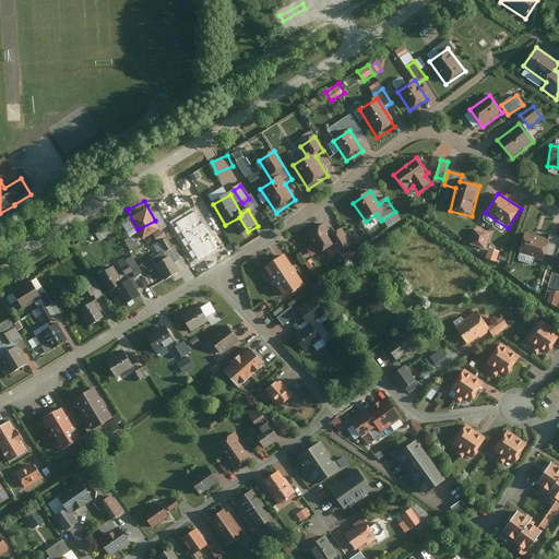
[(207,228),(213,237),(223,232),(217,222),(207,228)]
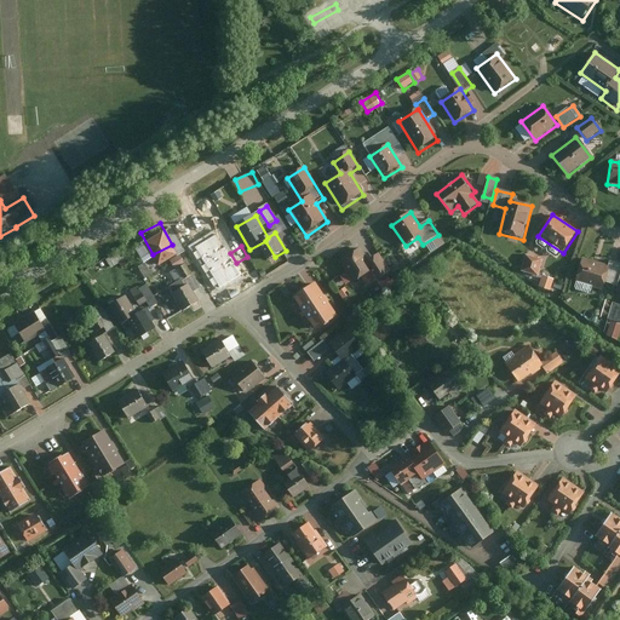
[(126,250),(108,257),(112,268),(130,260),(126,250)]
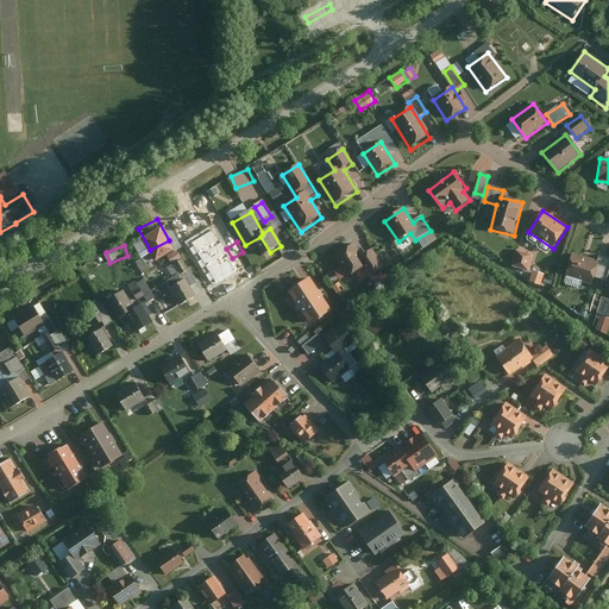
[(351,246),(333,258),(347,280),(365,268),(351,246)]
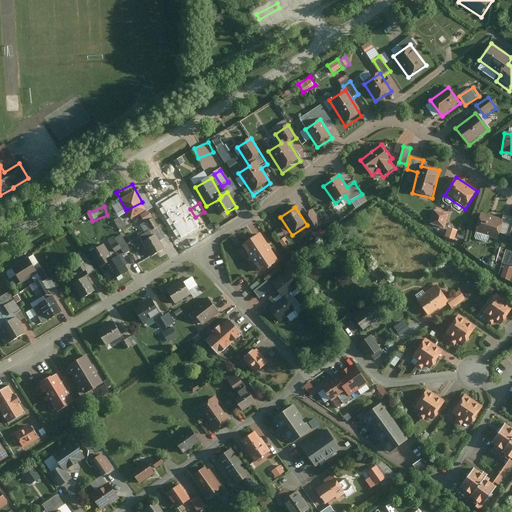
[(325,227),(313,210),(304,216),(315,233),(325,227)]
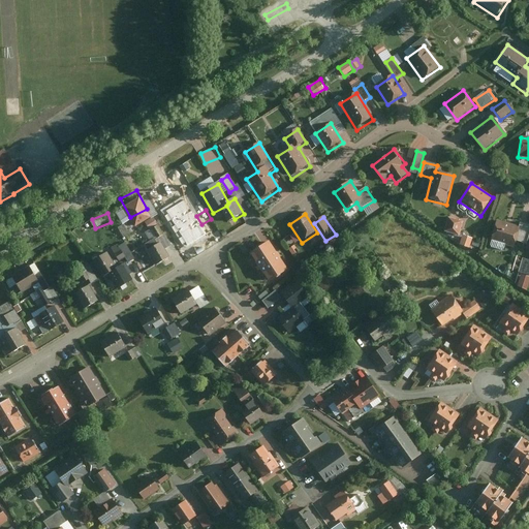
[(463,222),(447,219),(444,232),(460,237),(463,222)]
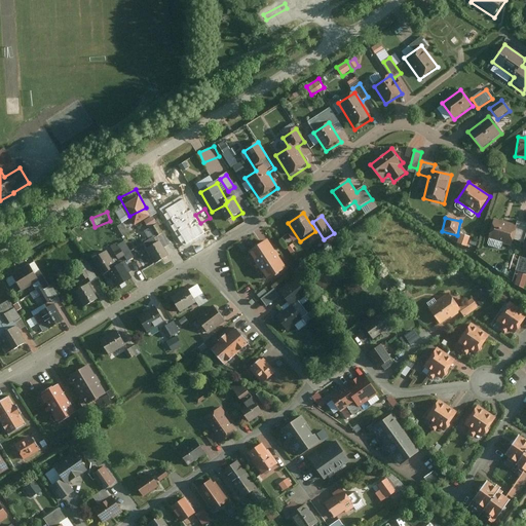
[(514,246),(516,241),(524,243),(525,236),(525,224),(518,222),(517,226),(494,220),(489,238),(514,246)]
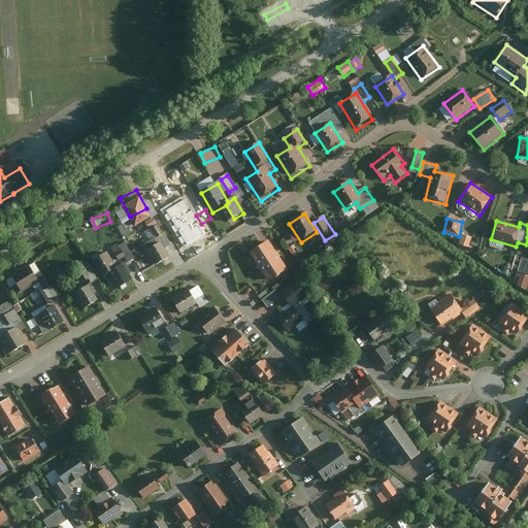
[(201,240),(191,223),(176,231),(186,249),(201,240)]
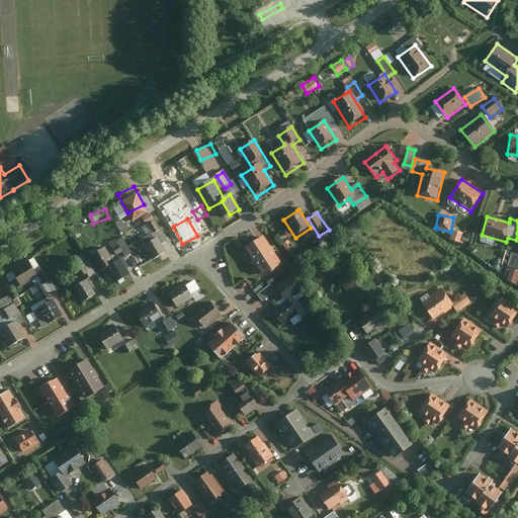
[(460,242),(464,232),(454,229),(451,239),(460,242)]
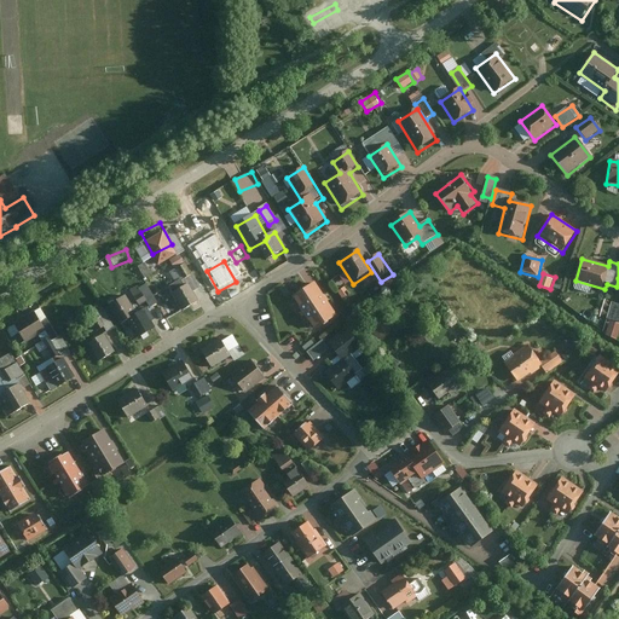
[(189,283),(175,290),(186,312),(201,305),(189,283)]
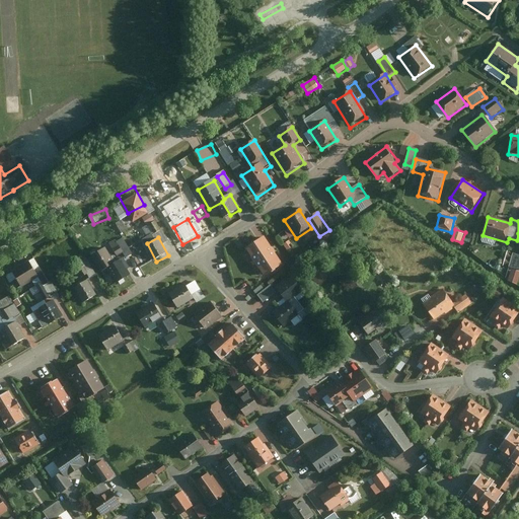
[(283,267),(264,237),(247,248),(266,278),(283,267)]
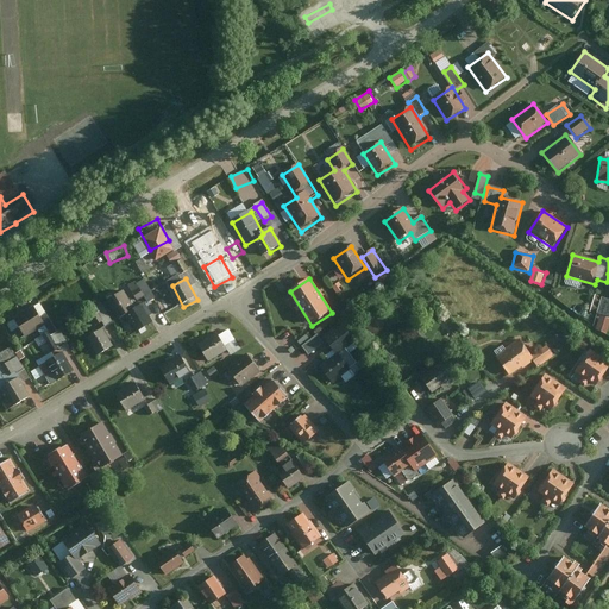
[(144,297),(136,282),(129,286),(137,302),(144,297)]
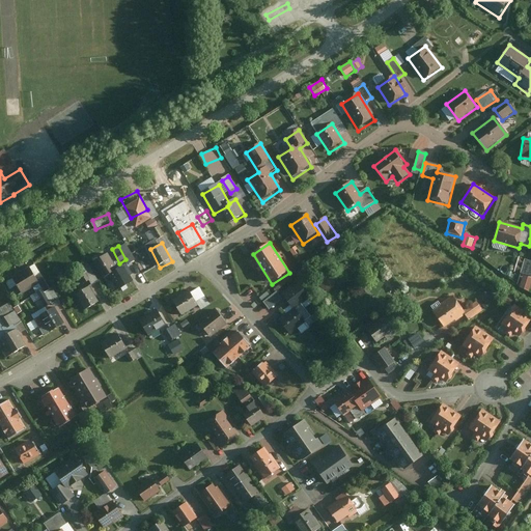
[(103,280),(110,277),(118,291),(134,283),(124,267),(115,272),(106,255),(93,262),(103,280)]
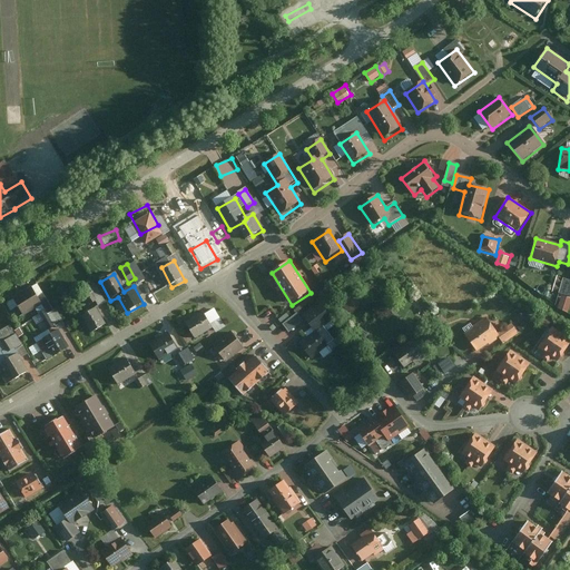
[(569,282),(562,281),(558,297),(569,300),(569,282)]
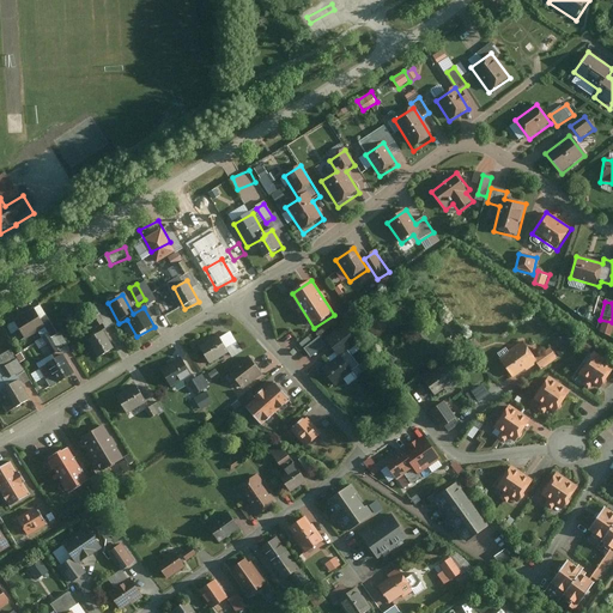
[(61,335),(41,304),(31,310),(44,328),(50,335),(53,340),(61,335)]
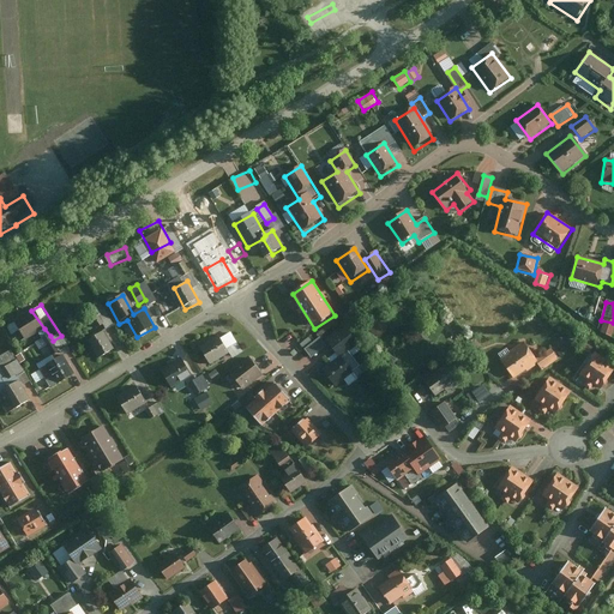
[(31,311),(5,327),(10,336),(19,330),(26,341),(44,329),(31,311)]
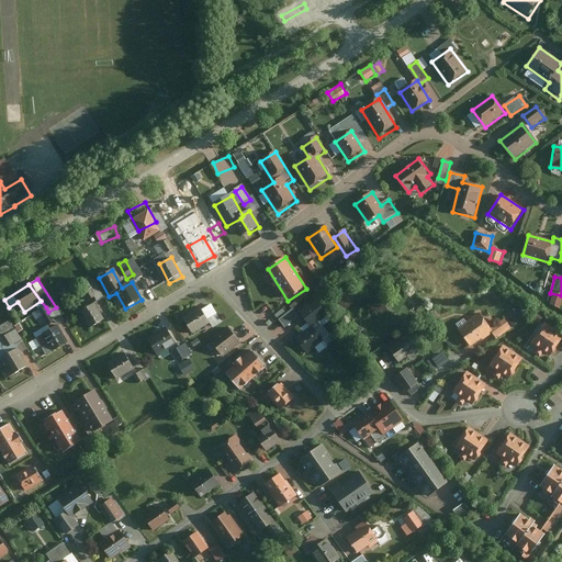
[(97,302),(101,299),(94,287),(85,292),(88,300),(93,296),(97,302)]
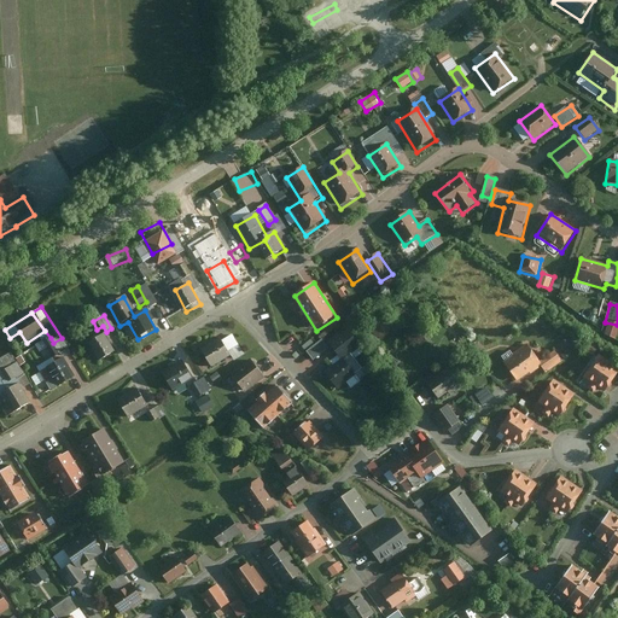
[(373,316),(366,328),(383,340),(391,327),(373,316)]
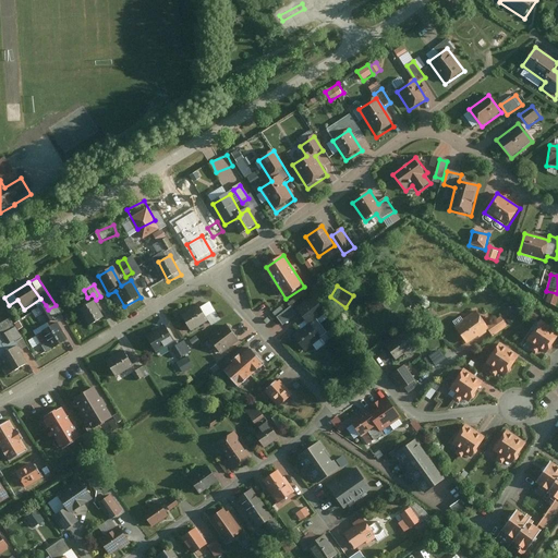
[(313,298),(298,310),(310,324),(316,318),(324,312),(313,298)]
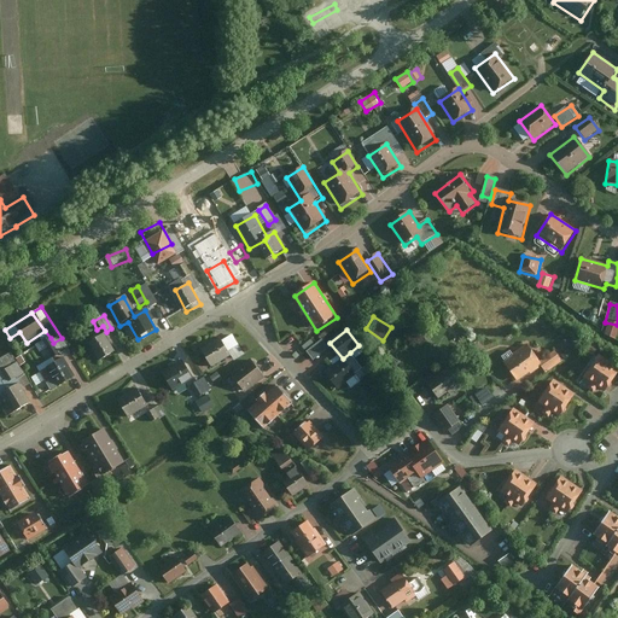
[(116,353),(105,334),(89,343),(100,362),(116,353)]
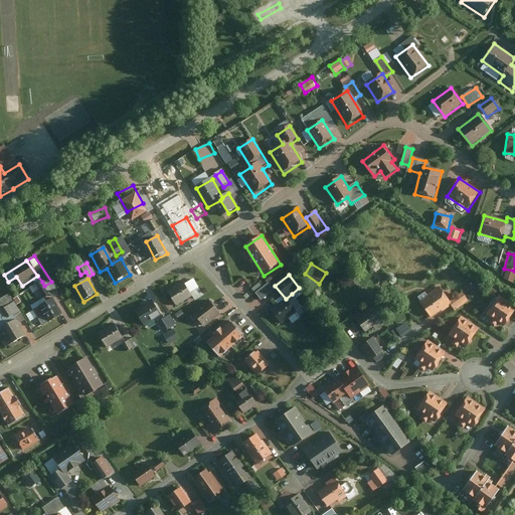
[(202,296),(192,279),(184,283),(185,284),(192,297),(194,300),(202,296)]
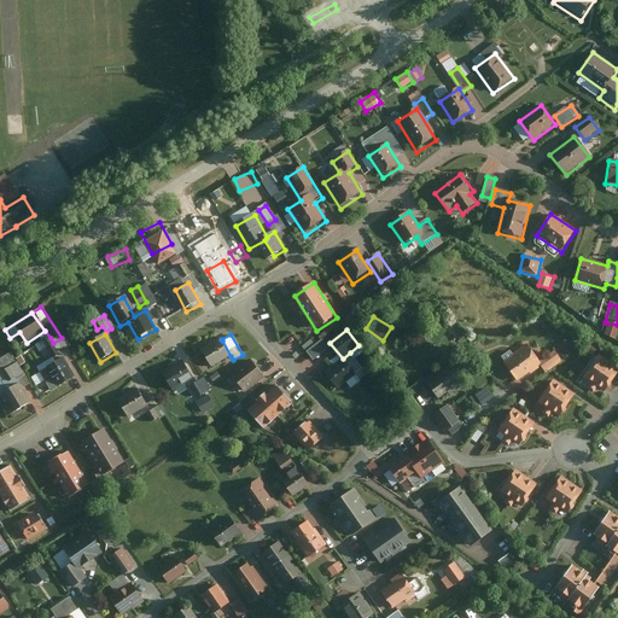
[(53,360),(68,350),(62,338),(53,343),(51,338),(42,343),(53,360)]
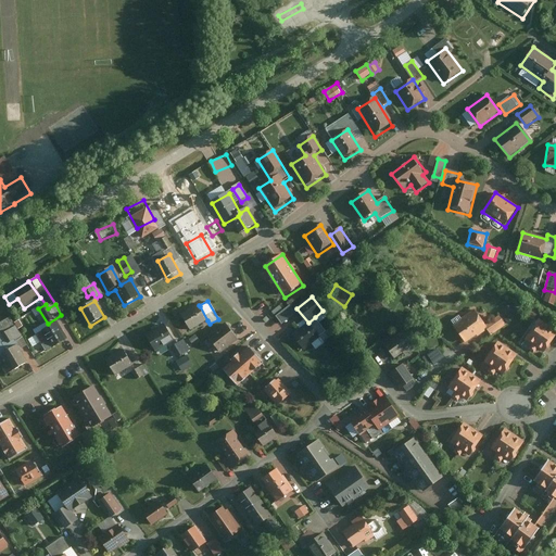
[(282,324),(297,313),(290,304),(276,315),(282,324)]
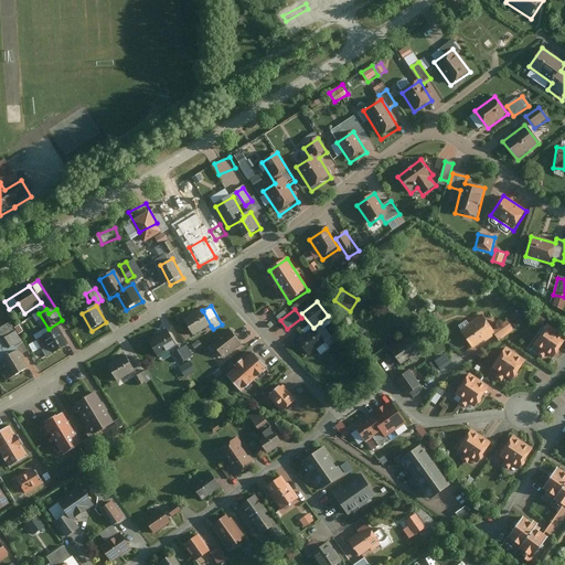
[(203,311),(185,321),(193,334),(211,326),(203,311)]
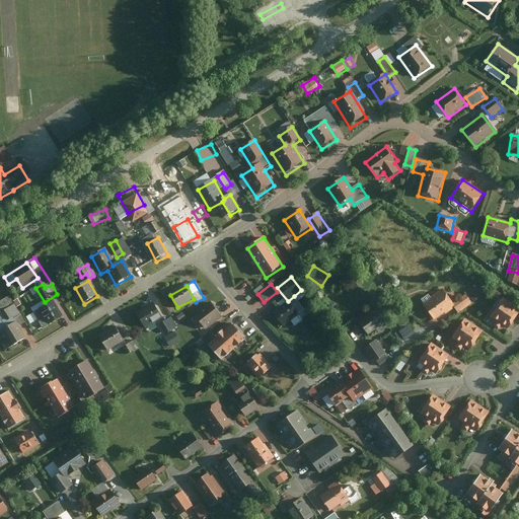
[(441,292),(423,305),(435,321),(453,309),(441,292)]
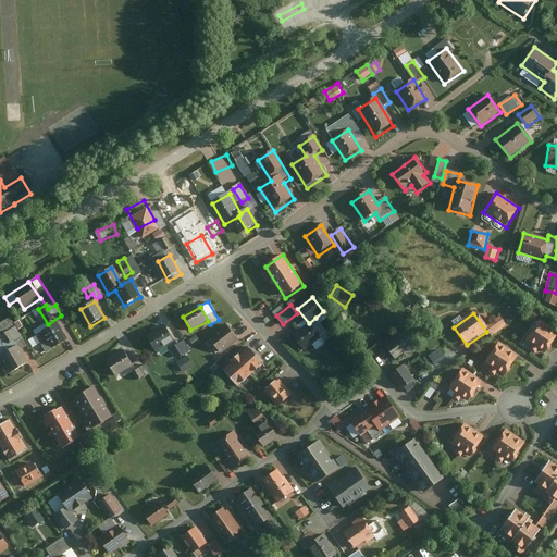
[(23,336),(11,318),(0,324),(0,339),(1,343),(9,338),(12,343),(23,336)]
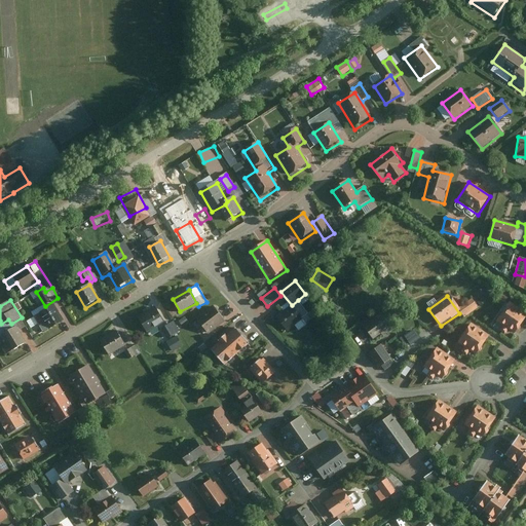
[(276,317),(288,331),(308,313),(298,300),(292,305),(276,317)]
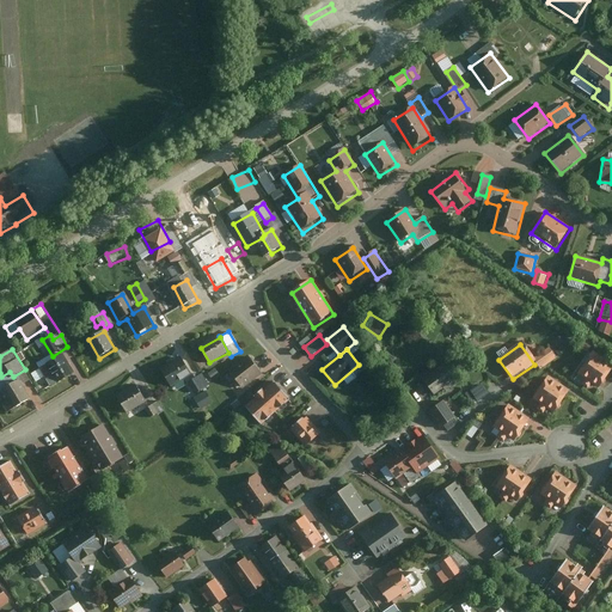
[(533,361),(540,371),(557,360),(550,350),(533,361)]
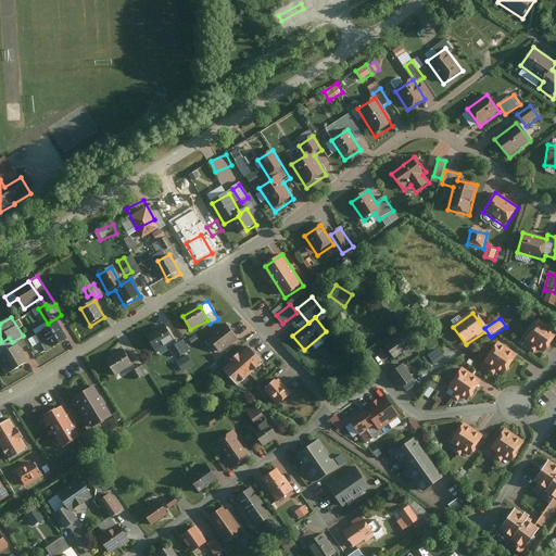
[(555,335),(555,330),(538,320),(526,342),(545,354),(555,335)]
